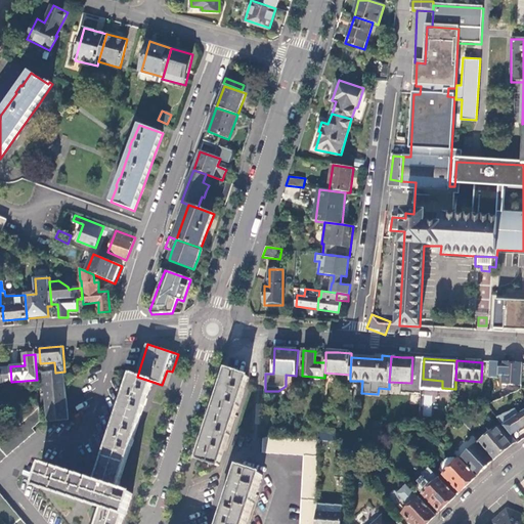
[(498,363),(490,362),(489,377),(497,377),(498,363)]
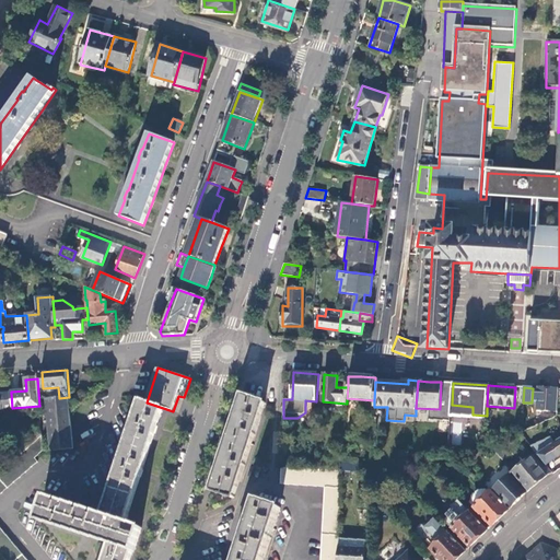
[(537,410),(558,412),(559,389),(545,389),(538,388),(537,410)]
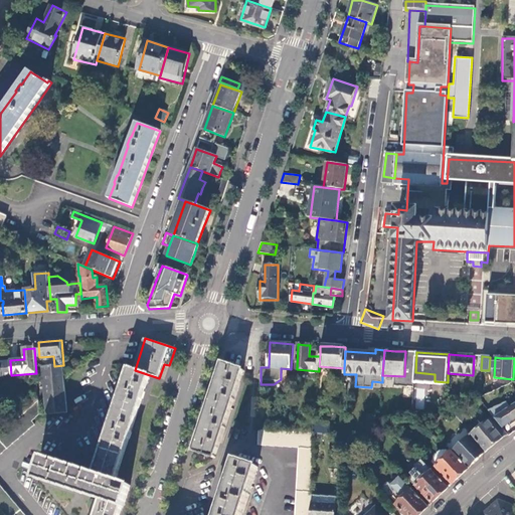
[(0,376),(11,375),(10,361),(0,361),(0,376)]
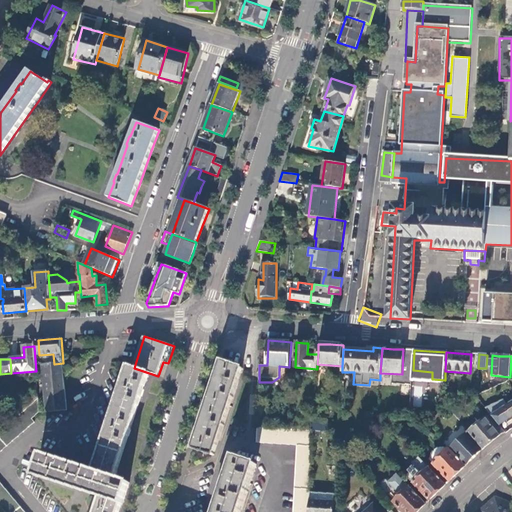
[(242,368),(222,361),(216,377),(199,430),(193,448),(214,455),(242,368)]
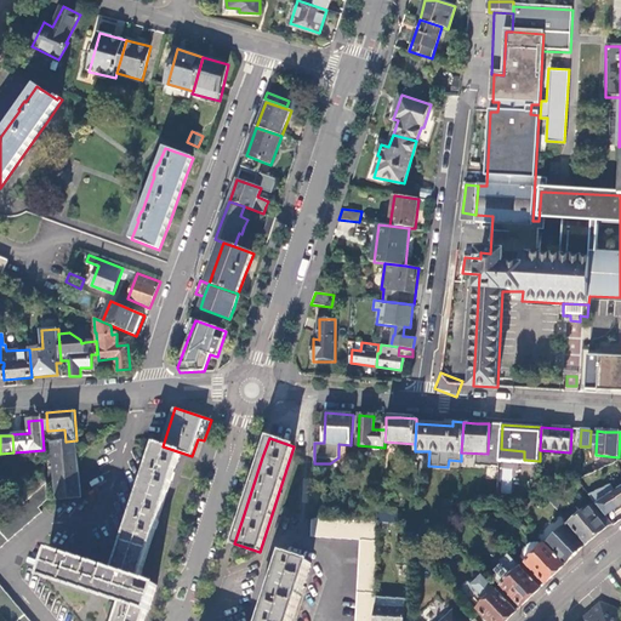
[(81,497),(78,457),(77,440),(66,442),(56,443),(62,500),(81,497)]
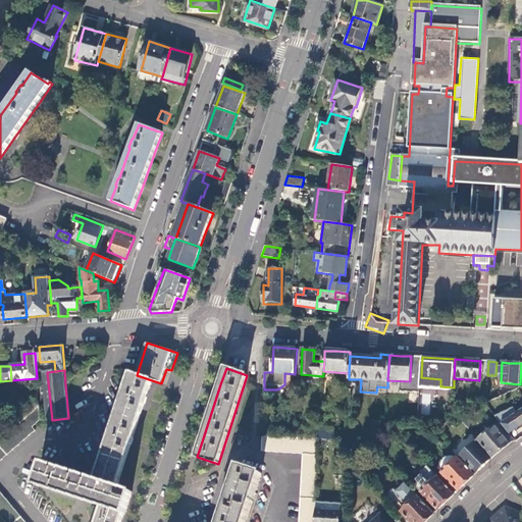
[(152,380),(137,375),(132,373),(96,481),(68,472),(44,464),(36,486),(102,507),(97,521),(120,521),(123,514),(124,515),(132,492),(117,487),(119,481),(133,439),(146,400),(152,380)]
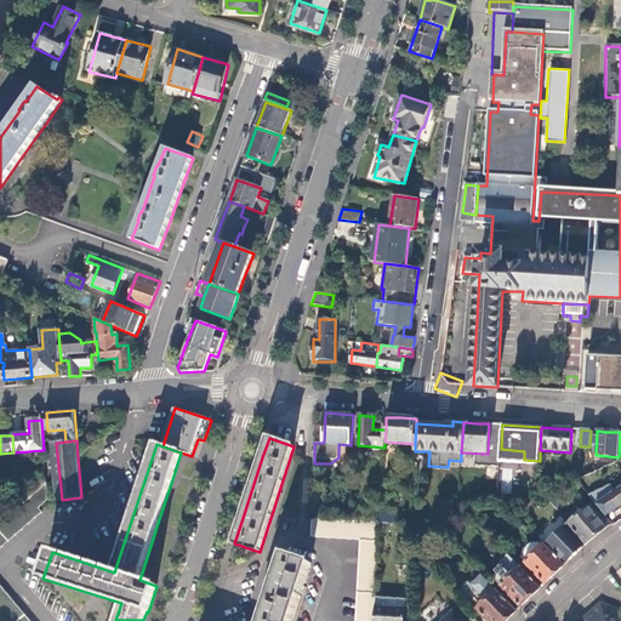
[(500,491),(512,493),(514,463),(503,463),(500,491)]
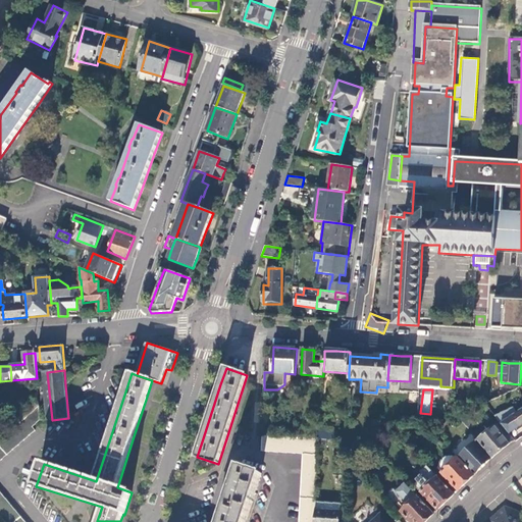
[(39,399),(14,419),(15,427),(24,419),(39,407),(39,399)]
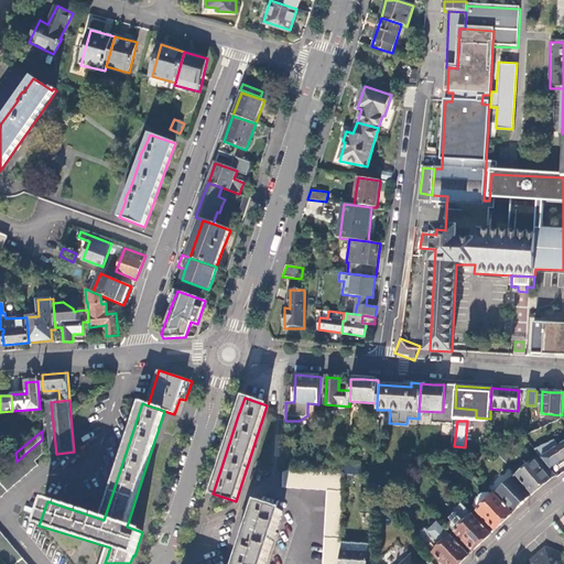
[(39,459),(43,455),(42,440),(26,453),(35,463),(39,459)]
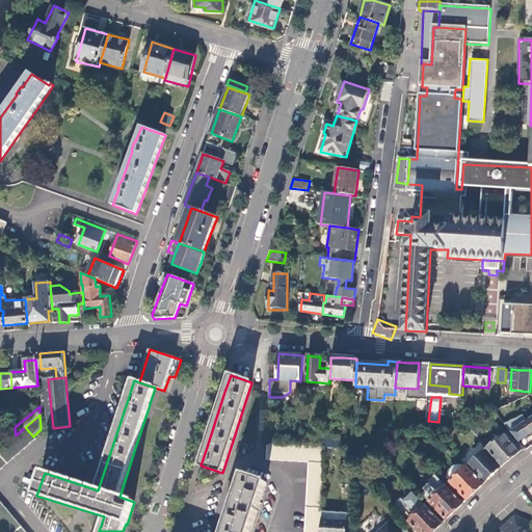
[(531,434),(531,420),(521,428),(527,437),(531,434)]
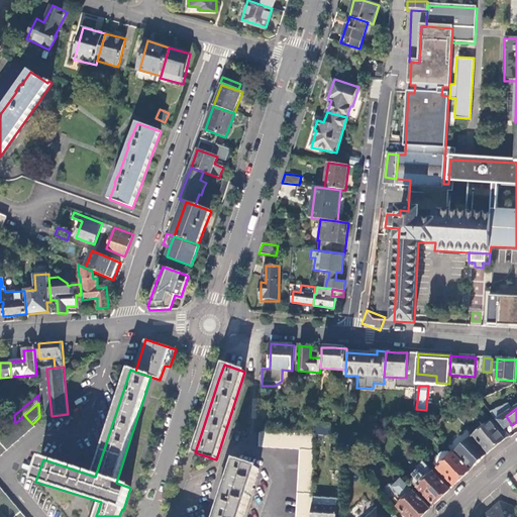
[(461,412),(456,416),(464,426),(470,422),(461,412)]
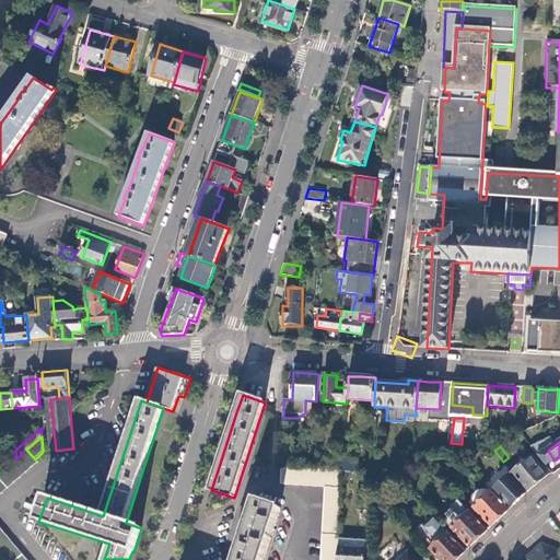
[(0,494),(38,462),(35,459),(26,450),(16,458),(0,471),(0,494)]
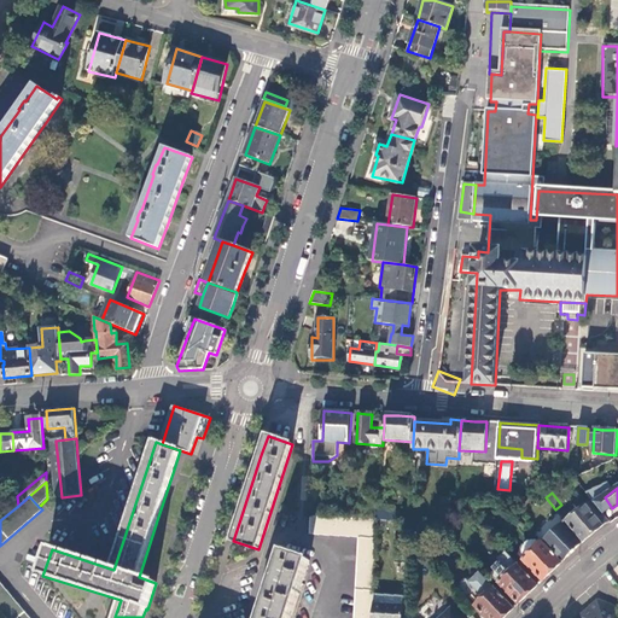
[(610,523),(592,501),(566,523),(584,543),(595,534),(604,526),(610,523)]
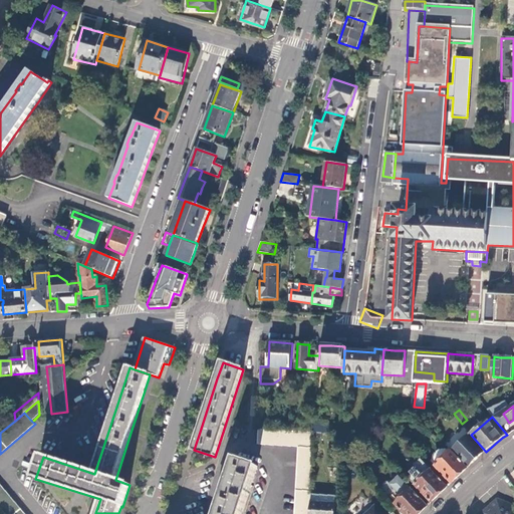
[(258,428),(268,429),(269,421),(259,420),(258,428)]
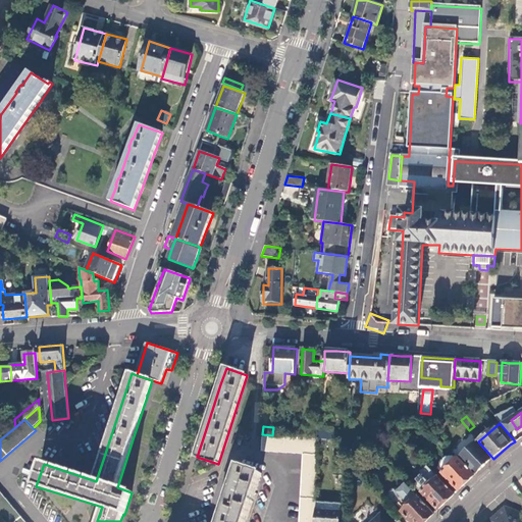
[(292,438),(263,436),(262,451),(301,454),(302,438),(292,438)]
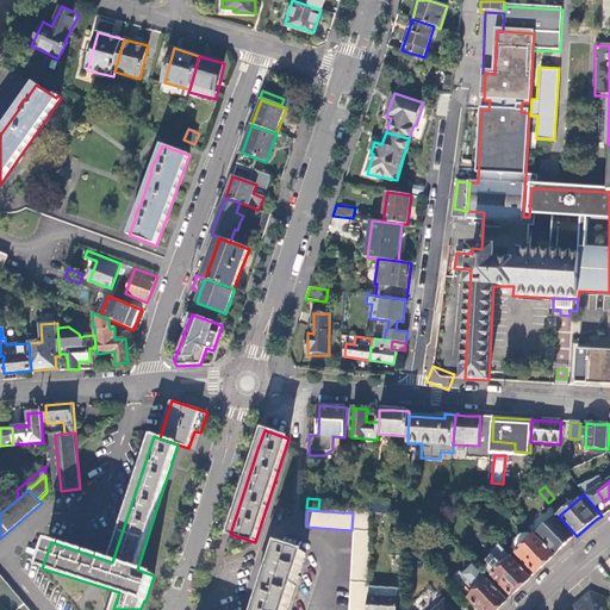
[(353,512),(352,530),(355,530),(372,531),(373,520),(373,514),(353,512)]
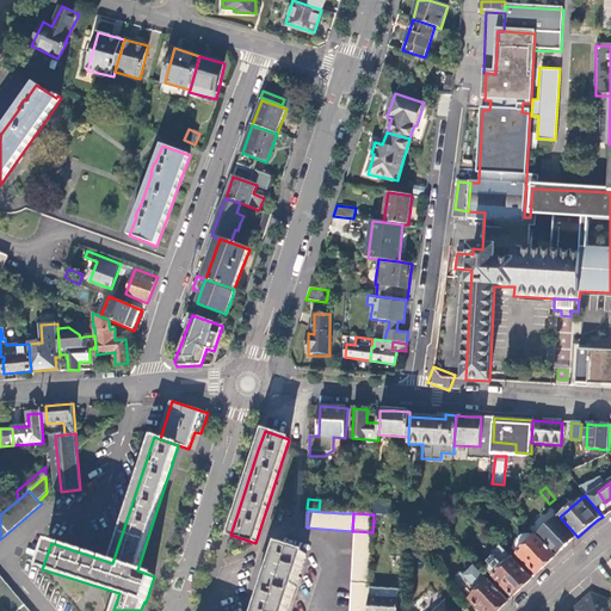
[(560,516),(537,537),(556,557),(567,547),(578,537),(560,517),(560,516)]
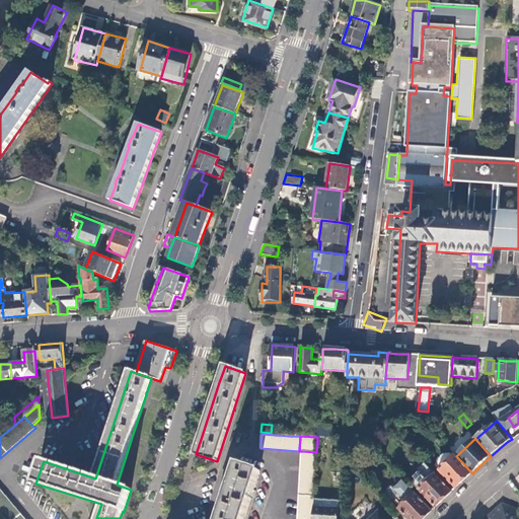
[(316,452),(302,451),(297,518),(312,518),(313,507),(314,500),(316,452)]
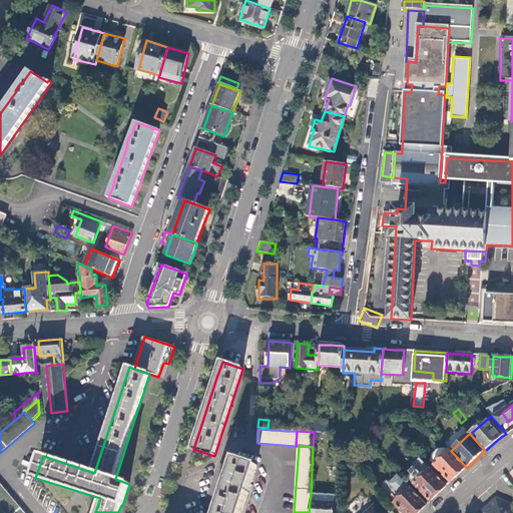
[(437,464),(448,453),(446,451),(442,450),(440,451),(436,453),(435,455),(434,460),(437,464)]
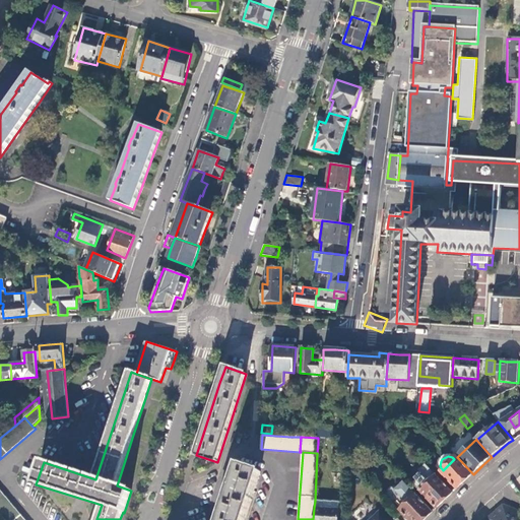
[(440,472),(457,490),(466,481),(473,474),(457,457),(454,459),(443,470),(440,472)]
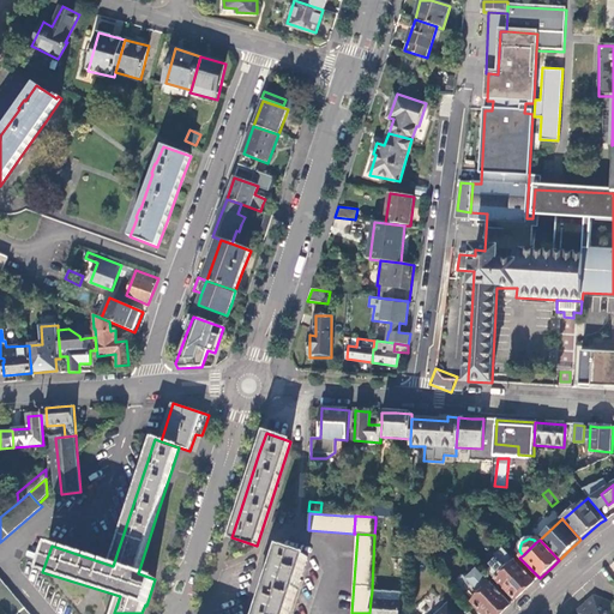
[(289,613),(308,558),(282,548),(276,566),(260,613),(289,613)]
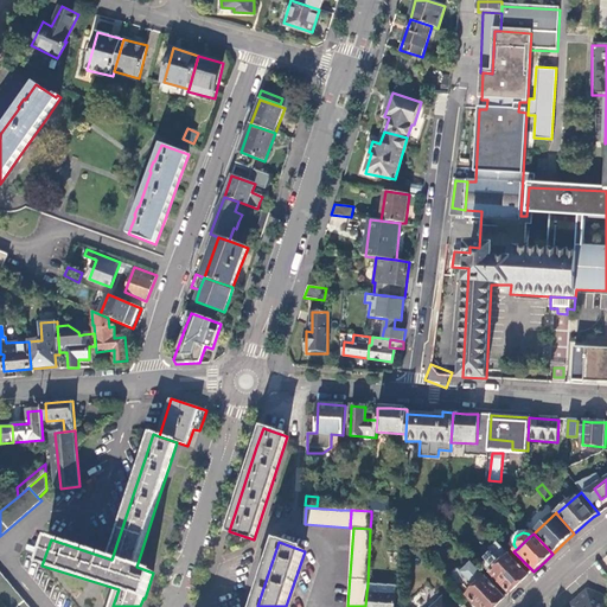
[(477,560),(491,574),(510,556),(496,542),(477,560)]
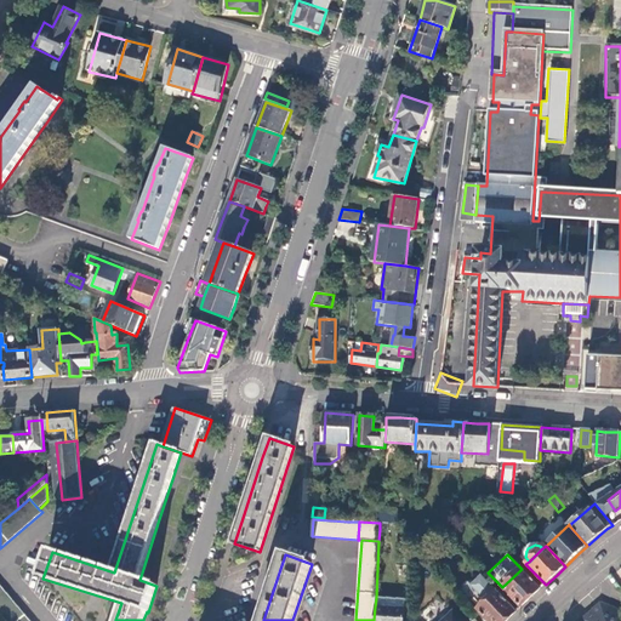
[(542,588),(522,569),(502,587),(522,608),(531,598),(542,588)]
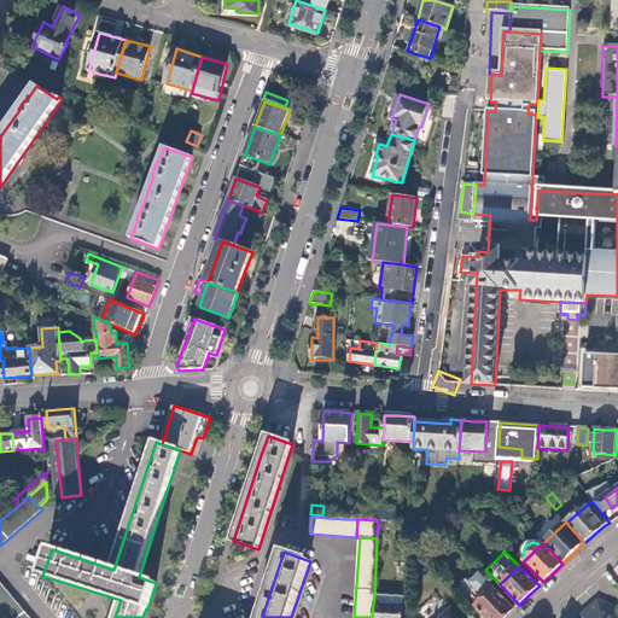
[(0,611),(5,617),(29,617),(0,582),(0,611)]
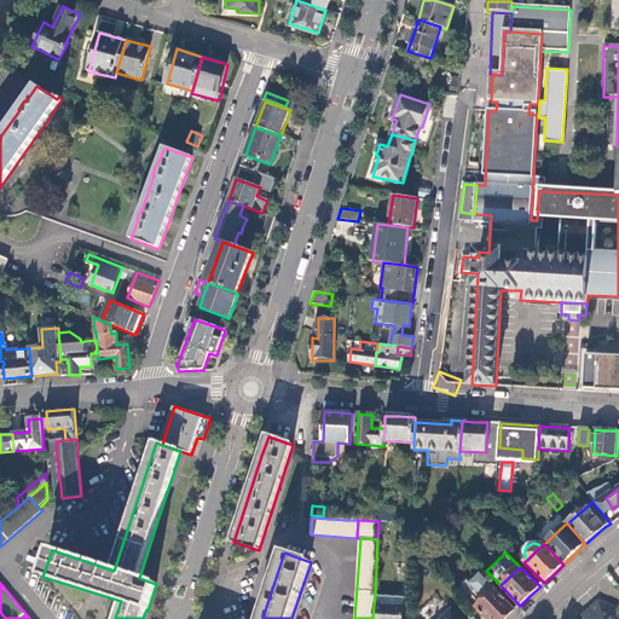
[(486,618),(505,618),(507,618),(516,609),(496,590),(476,608),(486,618)]
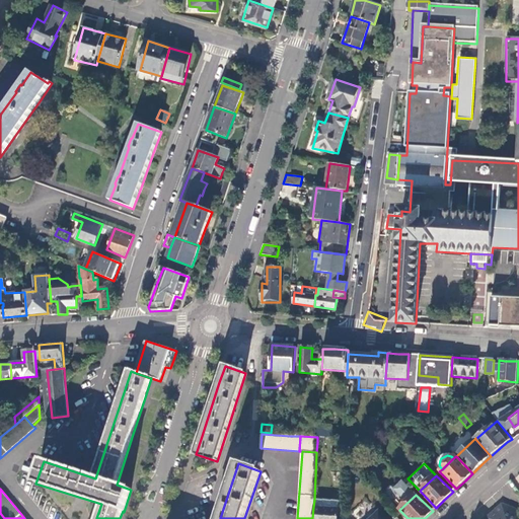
[(340,502),(314,500),(313,507),(340,509),(340,502)]
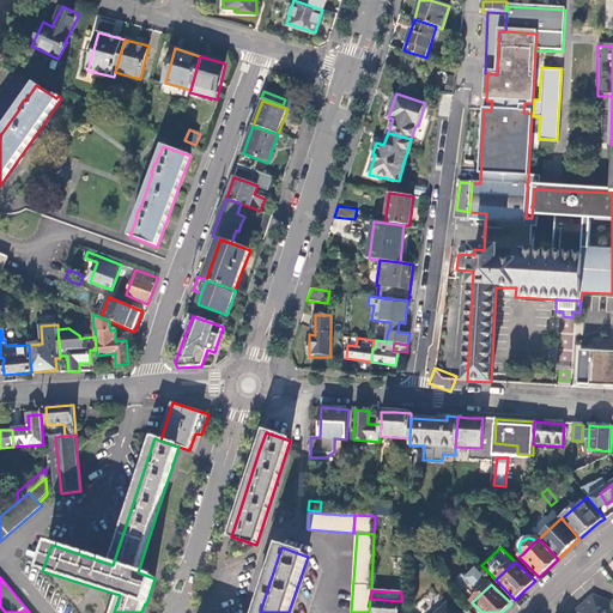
[(612,612),(612,604),(602,602),(601,599),(593,595),(575,611),(575,612),(612,612)]
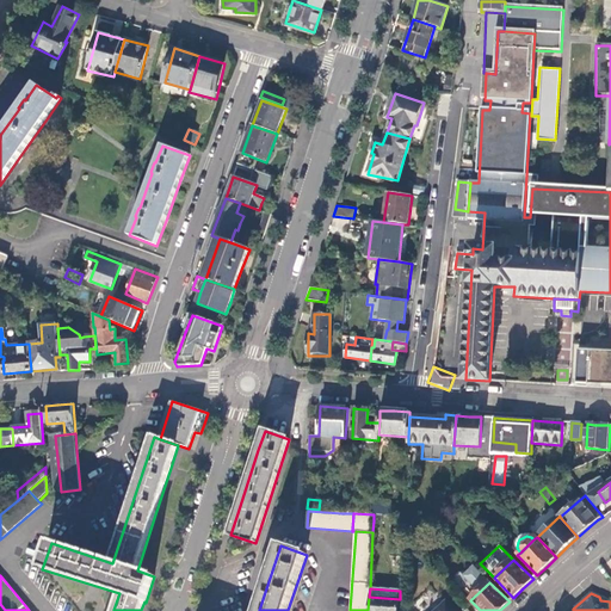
[(397,610),(400,599),(369,597),(368,610),(397,610)]
